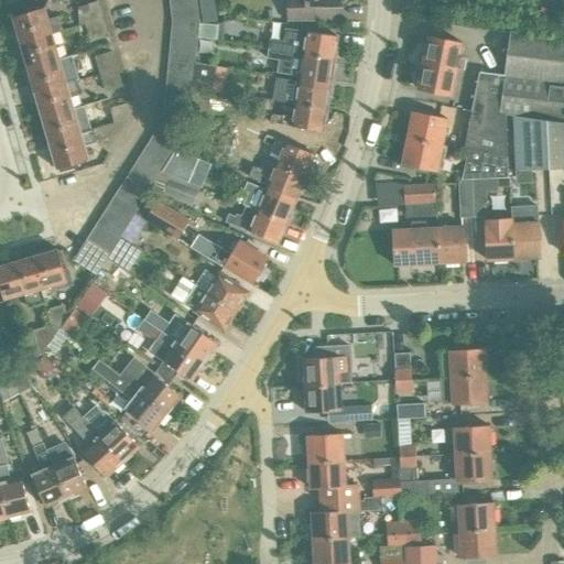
[(288,0),(288,20),(314,20),(314,7),(342,7),(342,0),(288,0)]
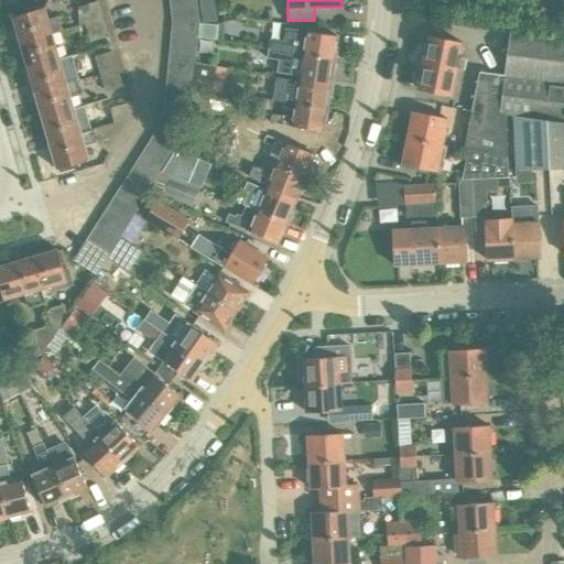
[(85,24),(101,19),(96,1),(78,7),(79,25),(85,24)]
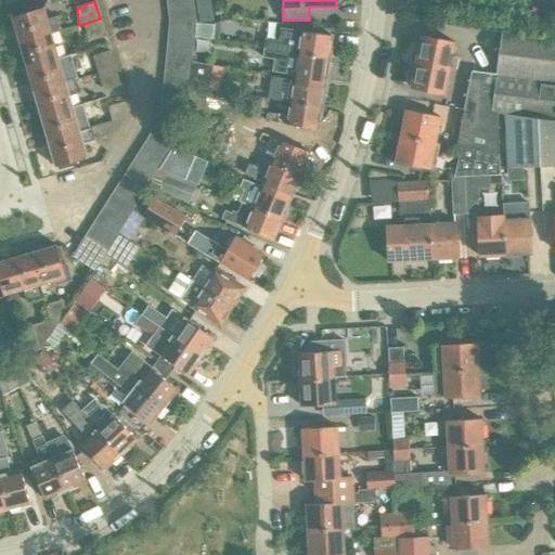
[(169,8),(171,21),(196,22),(194,4),(169,8)]
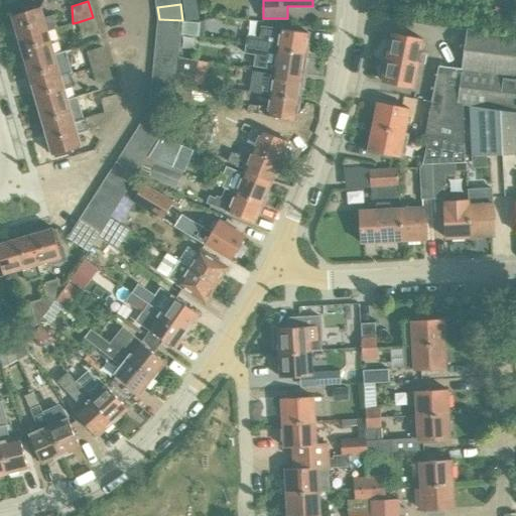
[(196,5),(183,6),(184,20),(198,18),(196,5)]
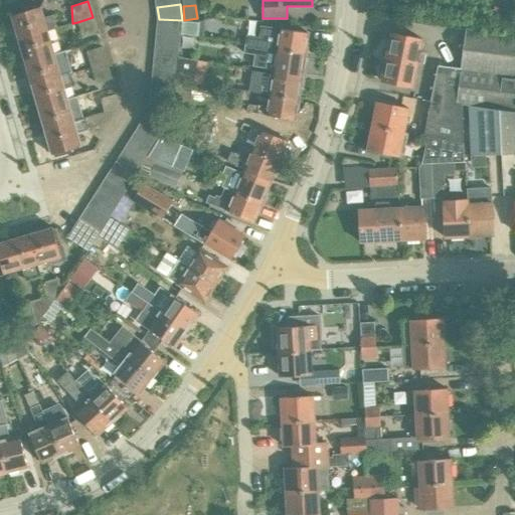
[(48,31),(48,30),(57,27),(53,15),(44,17),(41,7),(11,16),(18,39),(48,31)]
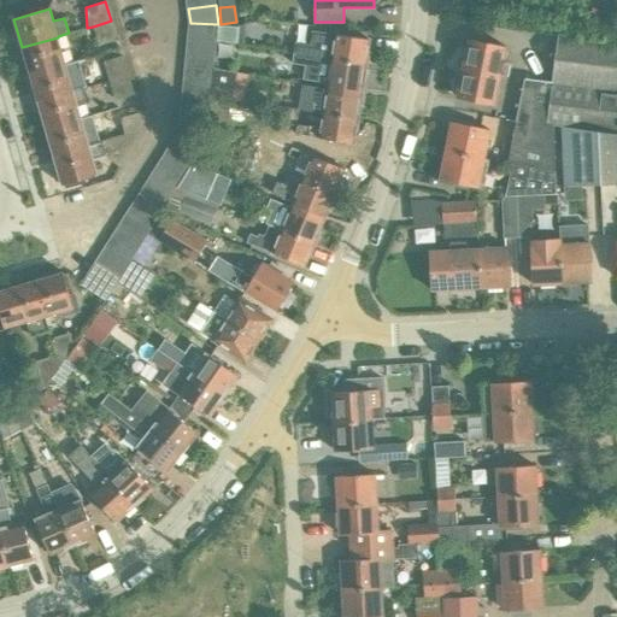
[(117,40),(111,21),(93,27),(99,45),(117,40)]
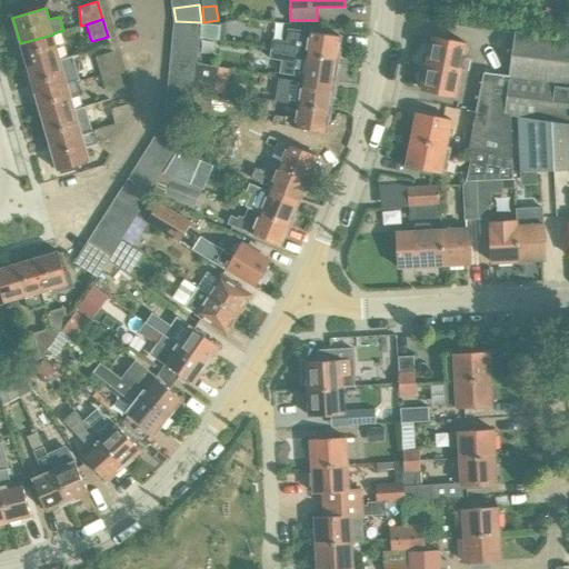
[(176,21),(175,35),(200,37),(201,25),(201,22),(176,21)]
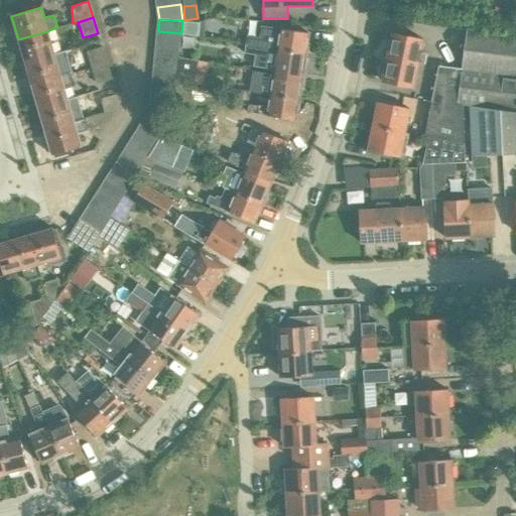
[(181,33),(181,34),(198,35),(199,23),(182,22),(181,33)]
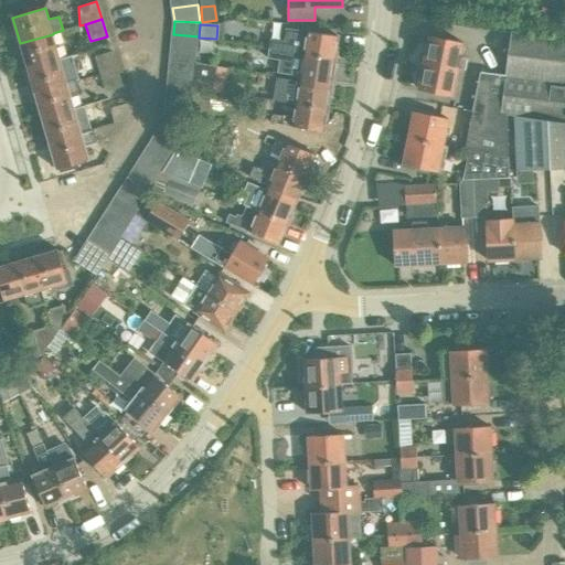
[(270,40),(268,49),(338,60),(339,49),(337,48),(338,35),(287,28),(285,42),(270,40)]
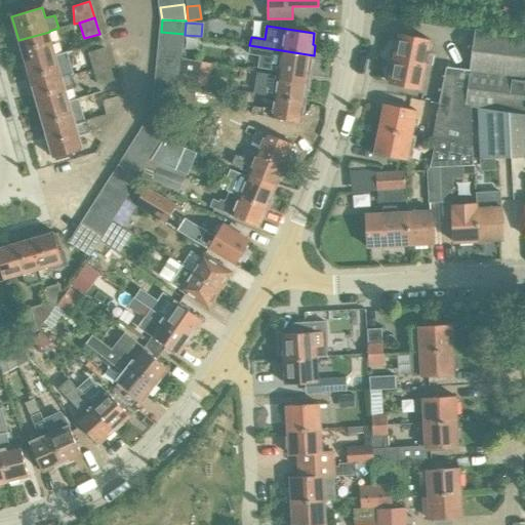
[(479,109),(510,113),(524,114),(524,35),(477,31),(471,72),(447,69),(440,104),(472,108),(479,109)]
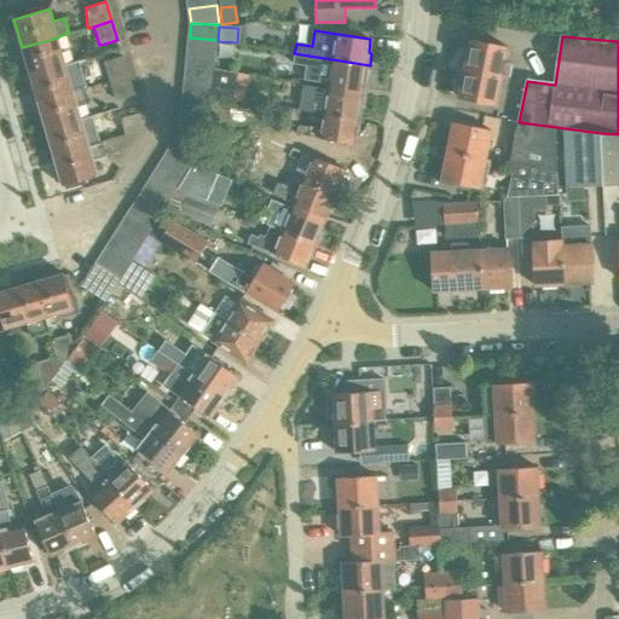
[(22,47),(29,75),(65,64),(58,38),(22,47)]
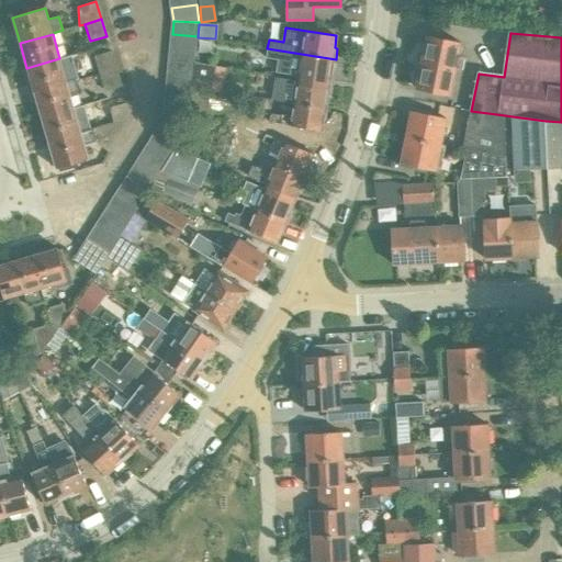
[(198,36),(172,34),(170,47),(197,51),(198,37),(198,36)]
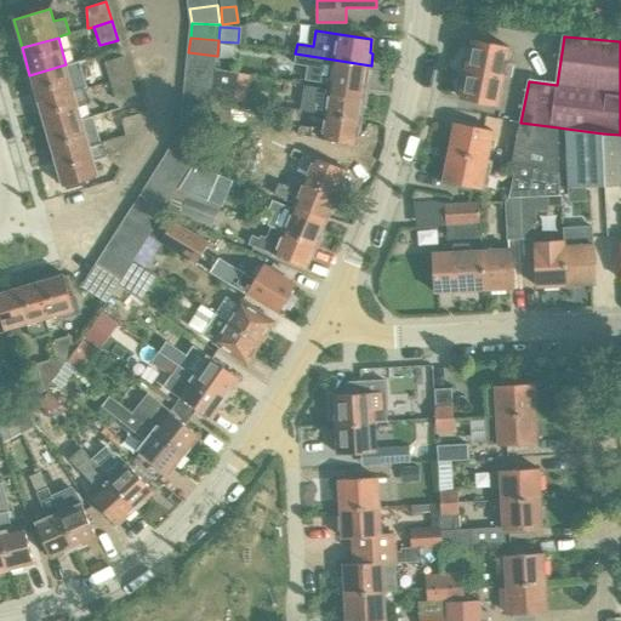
[(511,50),(472,43),(460,98),(499,107),(511,50)]
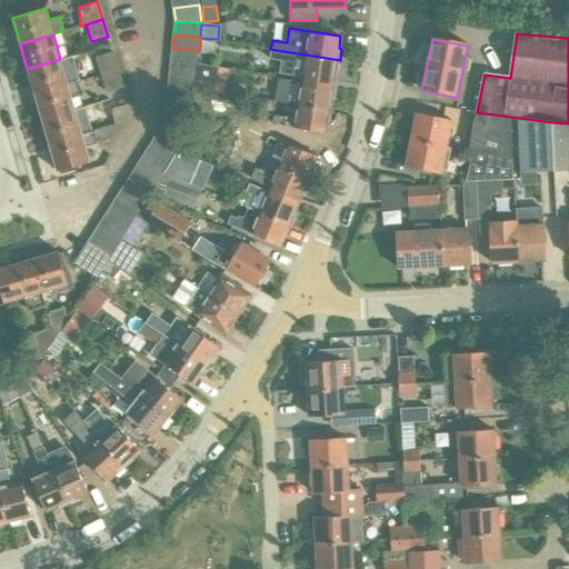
[(199,51),(172,48),(171,61),(197,63),(199,51)]
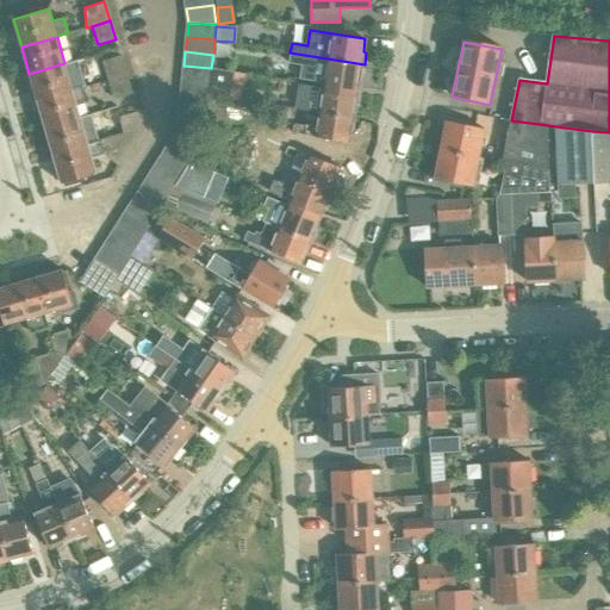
[(324,85),(358,89),(359,75),(362,76),(365,64),(290,53),(288,63),(300,66),(299,79),(324,82),(324,85)]
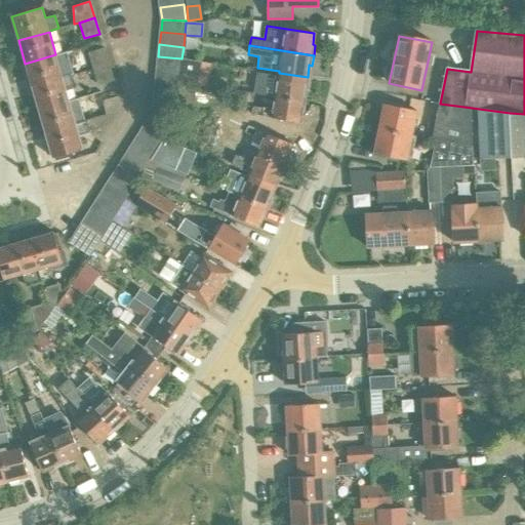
[(92,69),(108,65),(104,48),(88,52),(92,69)]
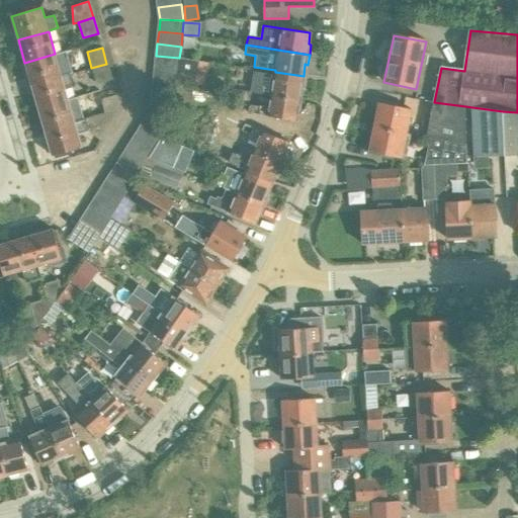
[(24,64),(22,64),(26,79),(29,78),(31,85),(62,77),(71,74),(73,74),(66,50),(55,54),(24,63),(24,64)]
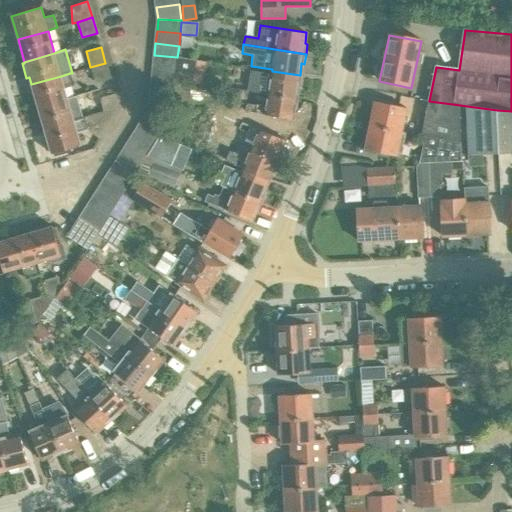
[(154,55),(153,67),(176,69),(177,57),(154,55)]
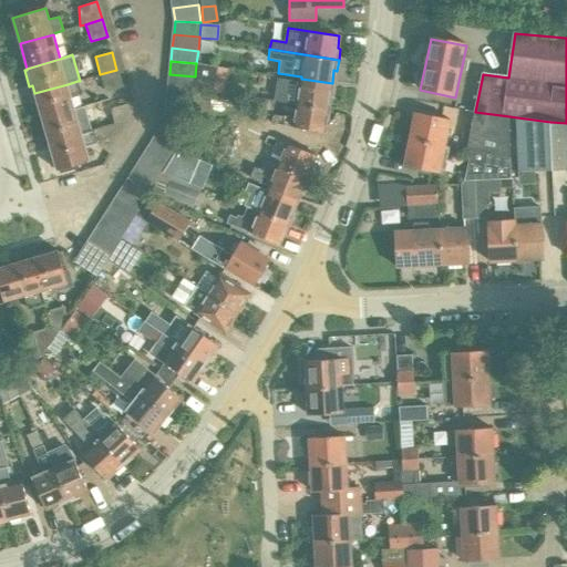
[(218,66),(198,63),(195,90),(215,92),(218,66)]
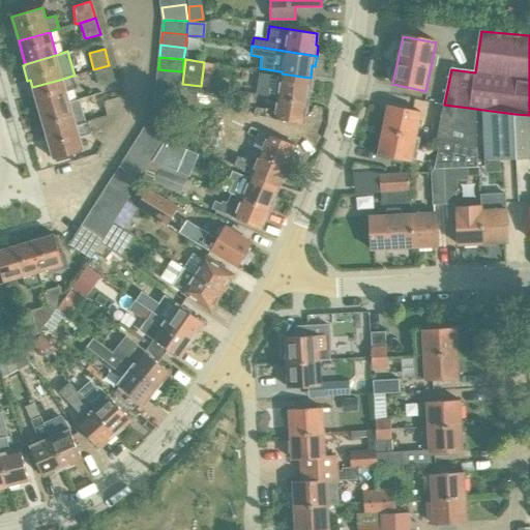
[(114,81),(109,65),(93,69),(98,86),(114,81)]
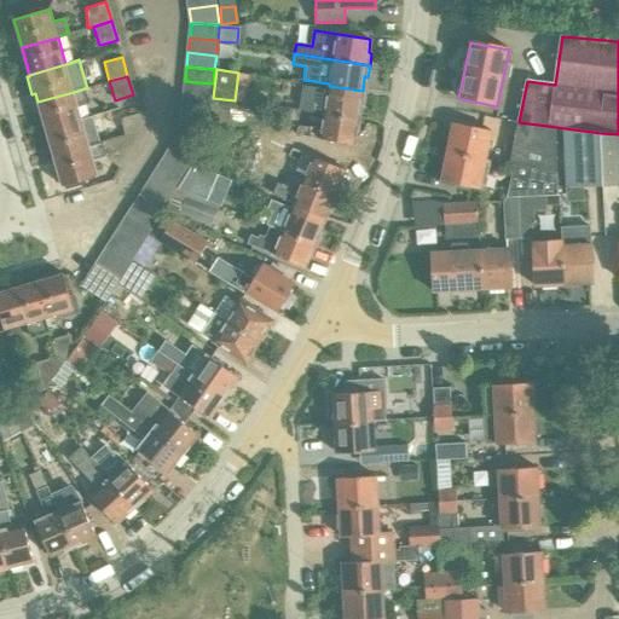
[(185,81),(183,96),(212,98),(213,84),(185,81)]
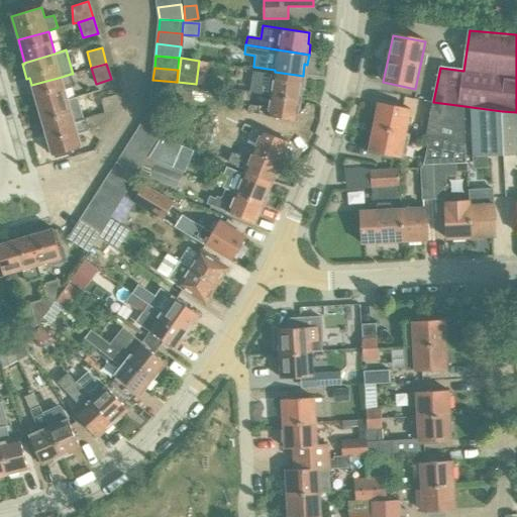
[(274,75),(252,71),(251,83),(249,92),(269,95),(302,99),(304,89),(301,89),(303,76),(275,72),(274,75)]
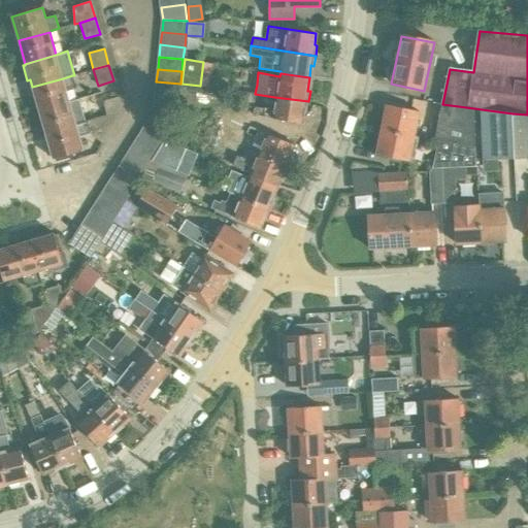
[(70,101),(67,91),(76,88),(72,75),(63,78),(32,87),(39,110),(70,101)]
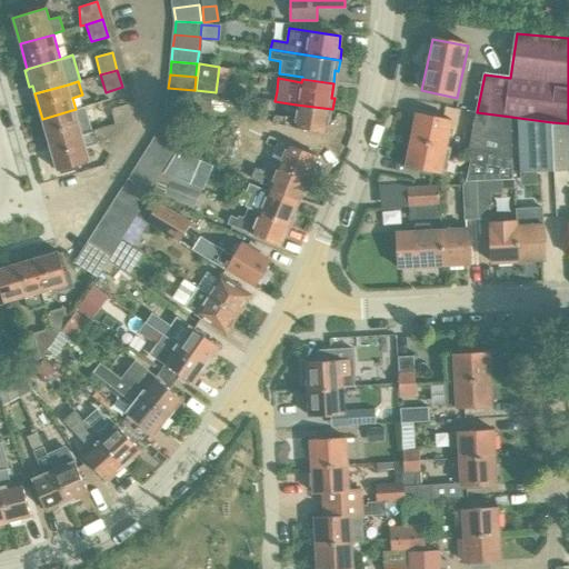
[(167,101),(192,109),(195,90),(168,88),(167,101)]
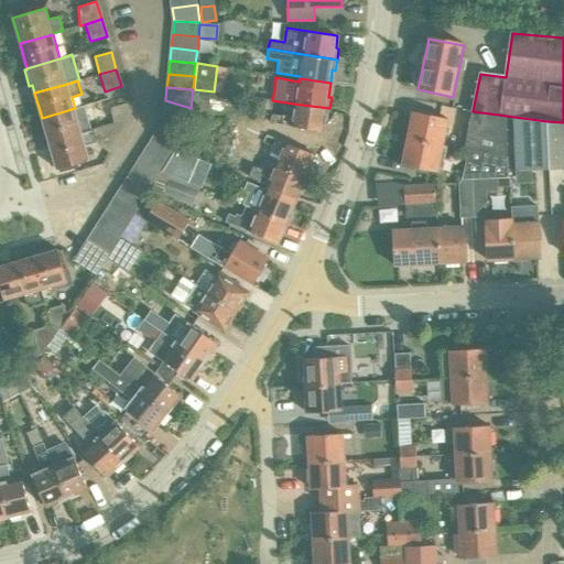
[(266,99),(246,97),(243,110),(264,112),(266,99)]
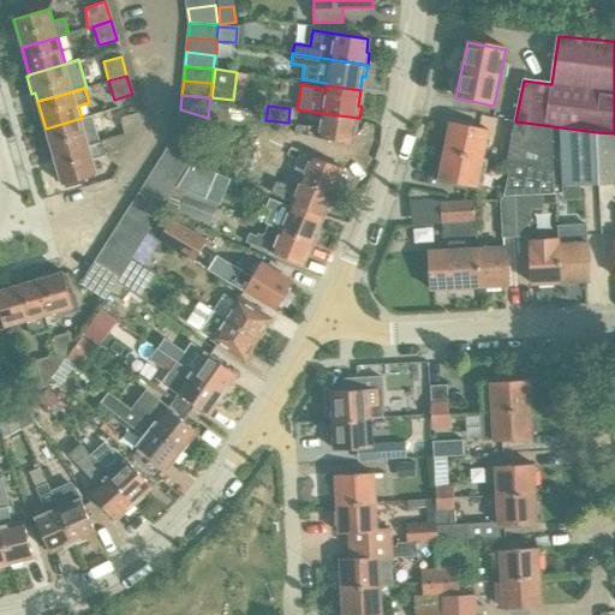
[(124,136),(138,131),(148,114),(147,109),(119,118),(124,136)]
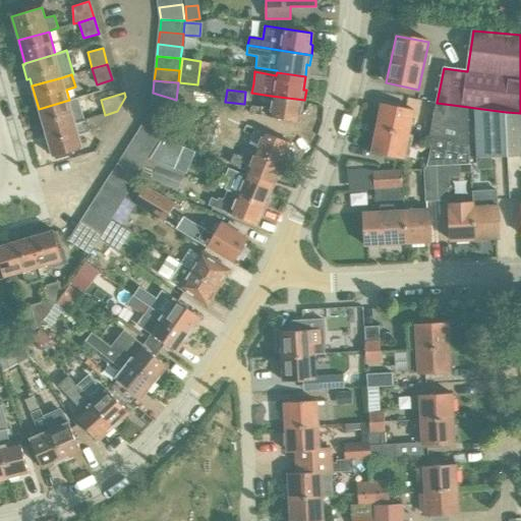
[(149,104),(171,113),(176,100),(153,93),(149,104)]
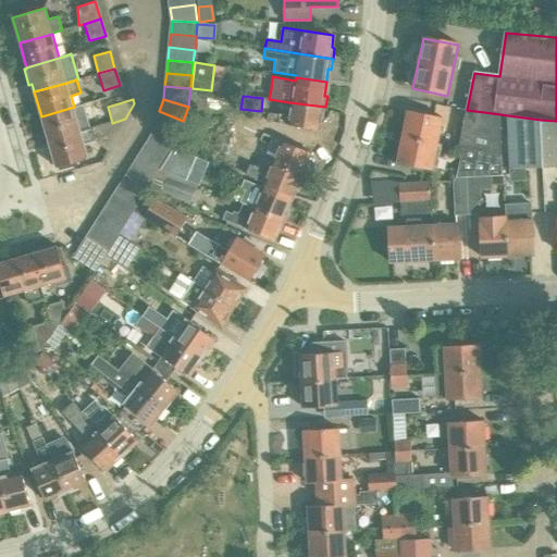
[(323,119),(325,107),(289,102),(288,114),(281,113),(281,114),(269,112),(268,121),(319,128),(321,118),(323,119)]
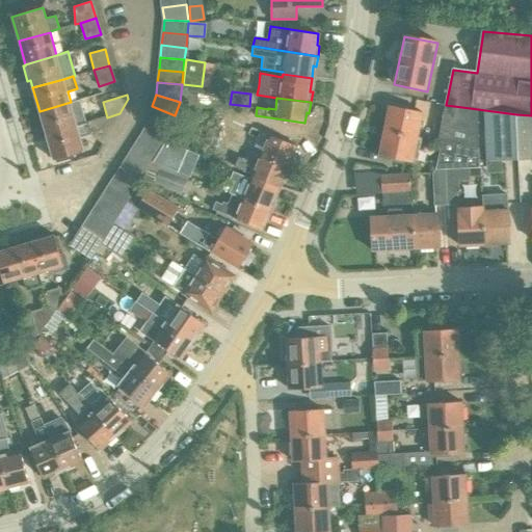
[(40,111),(46,135),(77,126),(71,102),(40,111)]
